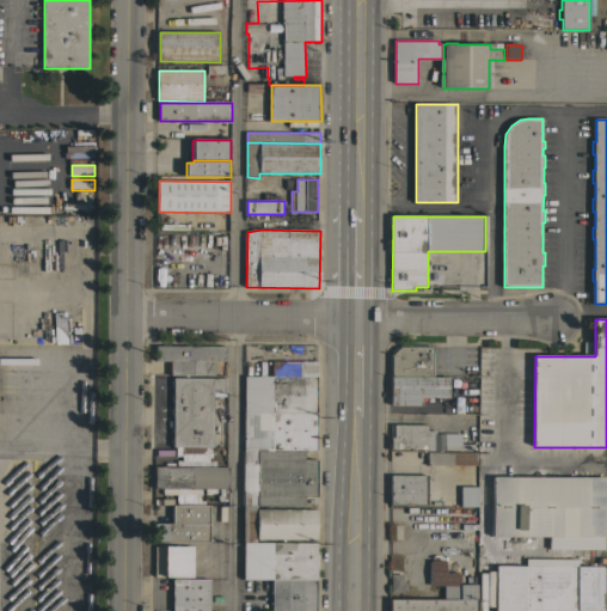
[(228,347),(228,361),(216,361),(216,377),(170,376),(170,361),(158,361),(158,347),(228,347)]
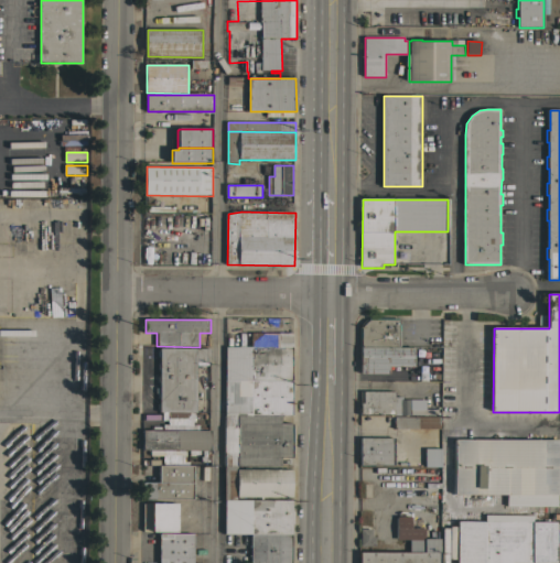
[(363,347),(363,327),(370,321),(400,321),(400,324),(402,324),(402,348),(363,347)]
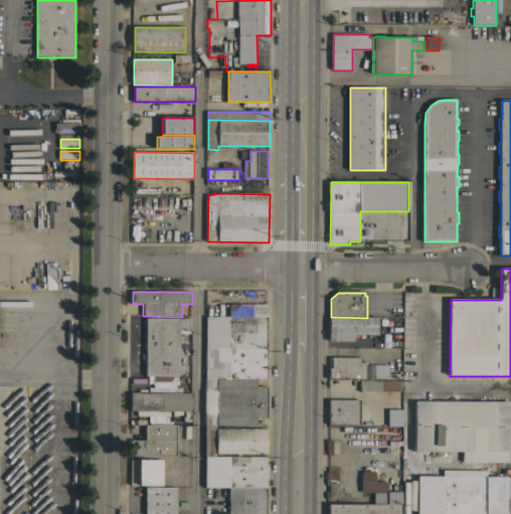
[(230,317),(230,305),(269,305),(269,317),(230,317)]
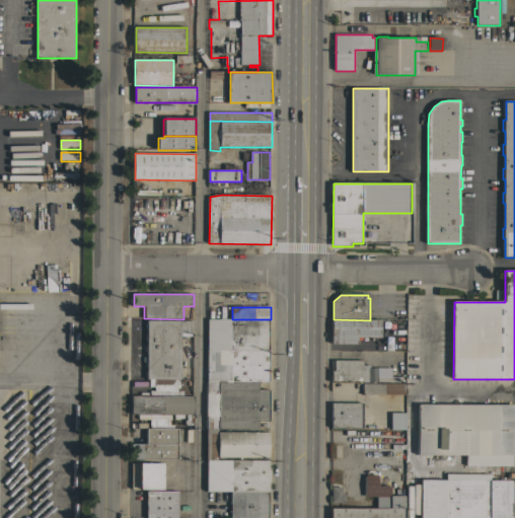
[(271,351),(208,351),(208,319),(232,319),(271,319),(271,351)]
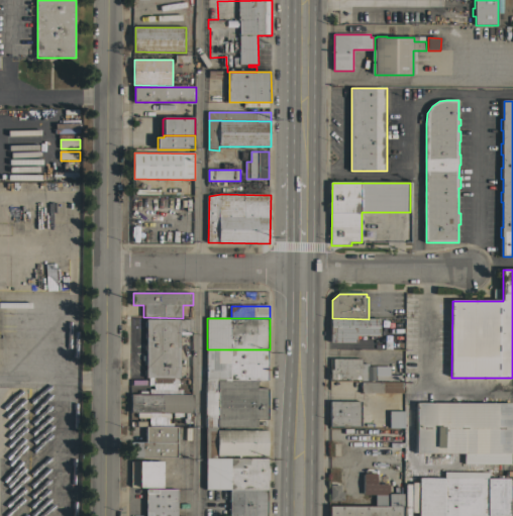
[(381,319),(381,336),(357,336),(357,343),(331,343),(332,318),(369,319),(381,319)]
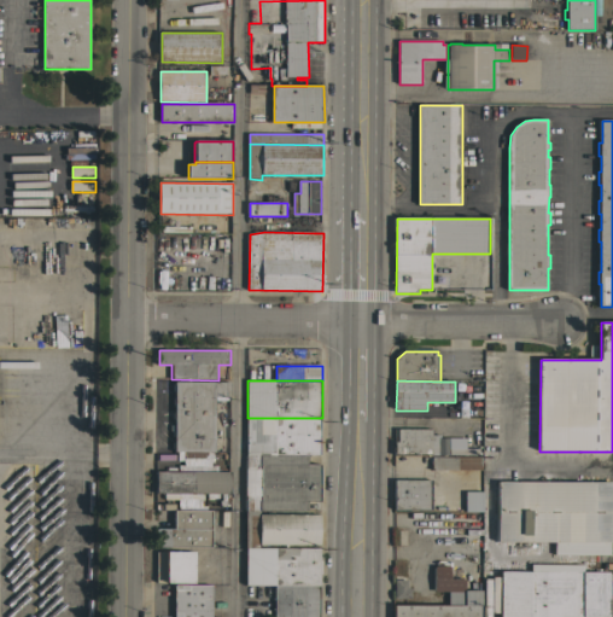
[(232,383),(232,397),(217,397),(216,453),(176,453),(176,431),(173,431),(173,425),(176,425),(176,382),(232,383)]
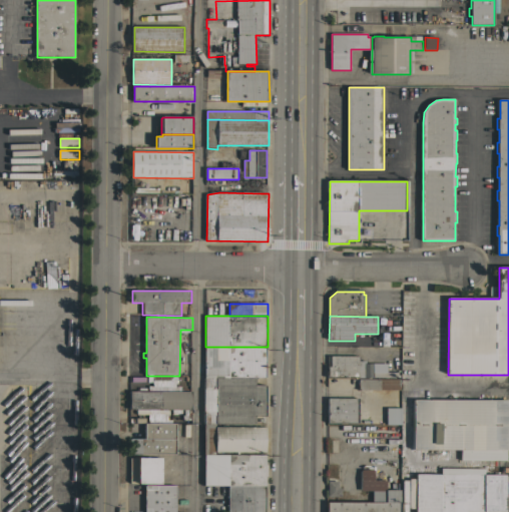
[(267,356),(269,356),(269,370),(267,370),(267,378),(257,377),(205,377),(205,347),(268,347),(267,356)]
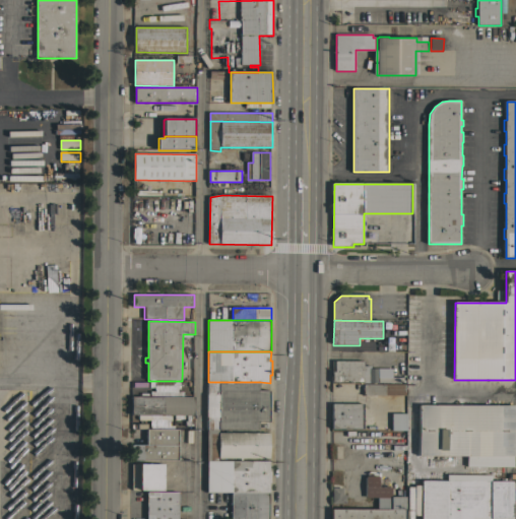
[(334,383),(334,361),(365,362),(365,366),(373,366),(373,383),(334,383)]
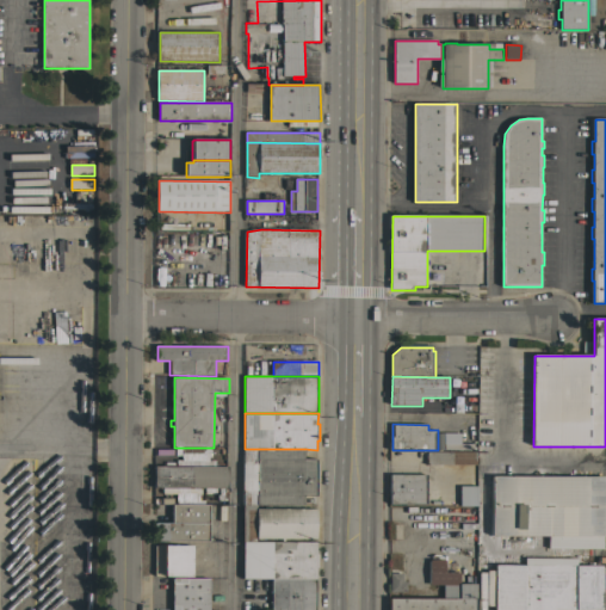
[(305,449),(305,460),(317,460),(317,497),(305,497),(305,506),(258,506),(245,506),(245,449),(305,449)]
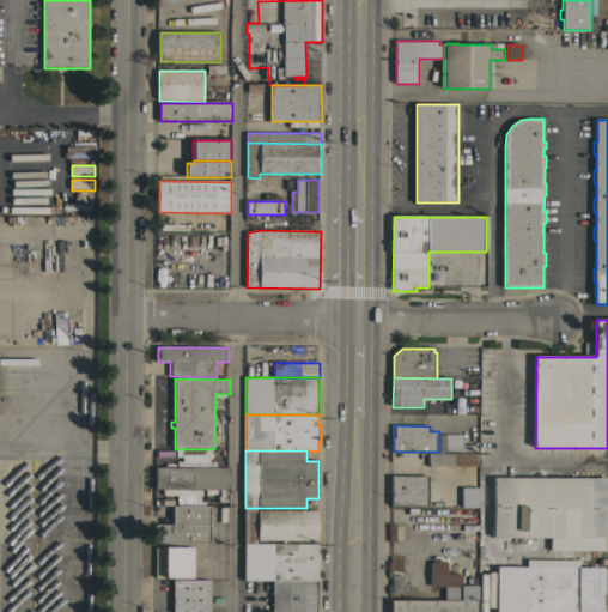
[(480,454),(479,467),(431,467),(431,454),(480,454)]
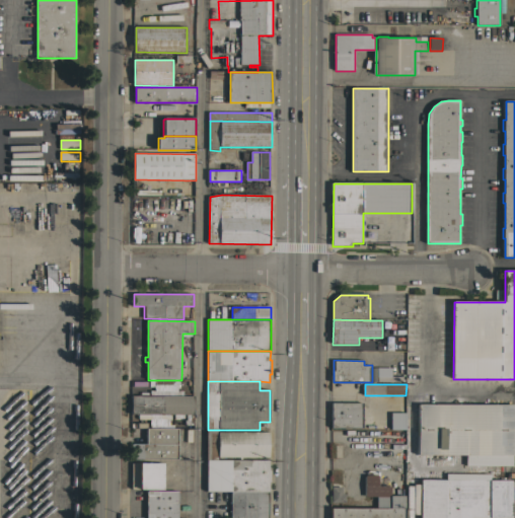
[(196,396),(196,415),(133,415),(133,396),(196,396)]
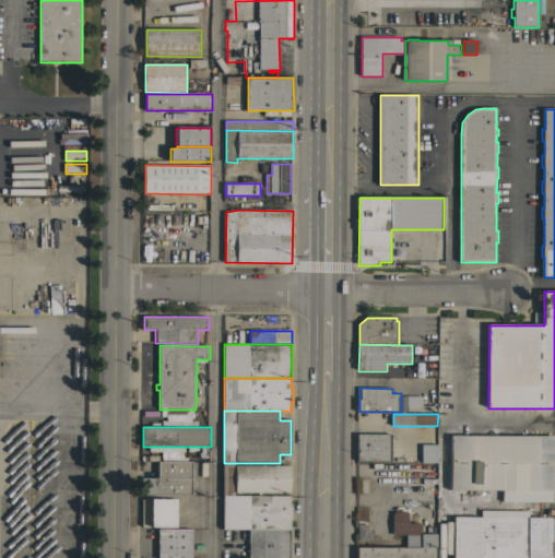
[(392,435),(392,462),(358,462),(359,435),(392,435)]
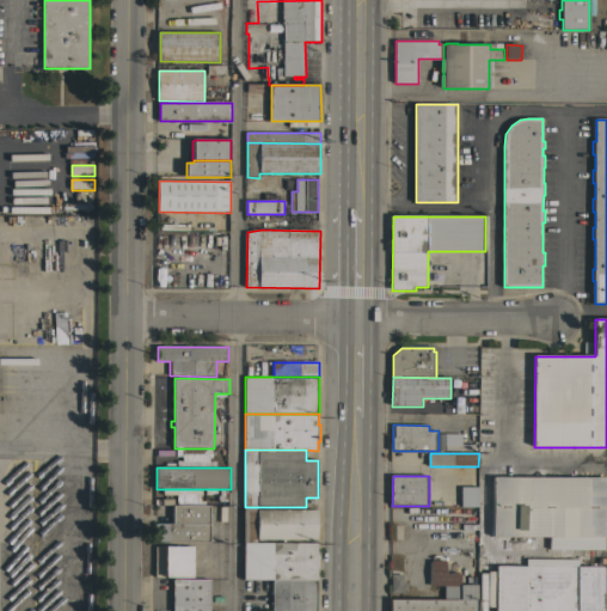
[(606,550),(552,550),(552,537),(495,537),(495,477),(606,478),(606,550)]
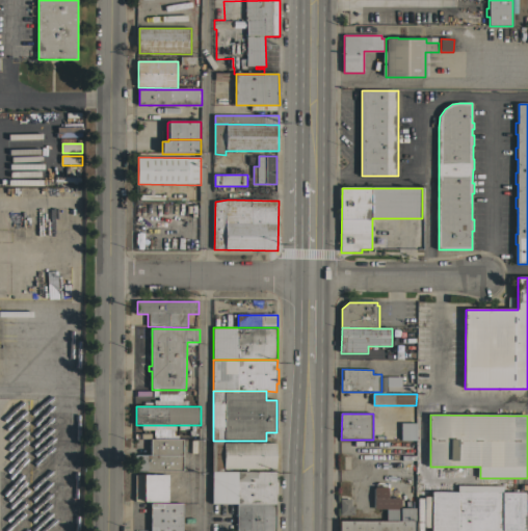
[(402,428),(399,428),(399,425),(402,425),(402,423),(418,423),(418,441),(402,441),(402,428)]
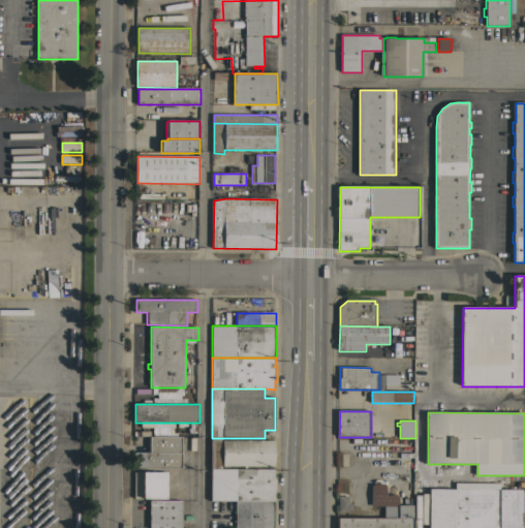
[(185,437),(185,444),(183,444),(182,469),(135,469),(135,453),(151,453),(151,437),(185,437)]
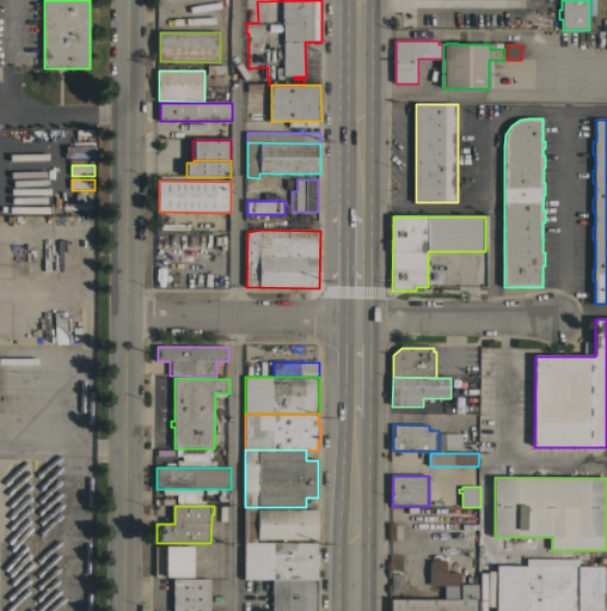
[(258,507),(258,511),(318,511),(318,539),(257,539),(257,543),(245,543),(245,507),(258,507)]
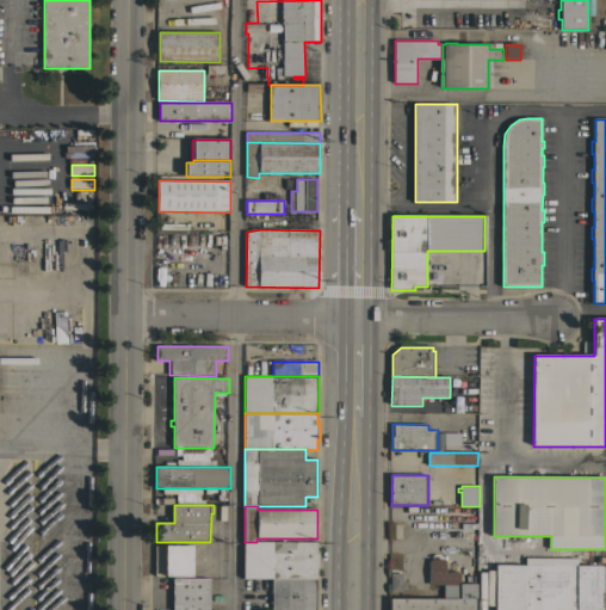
[(245,579),(245,542),(317,543),(317,554),(320,554),(320,568),(317,568),(317,579),(273,579),(245,579)]
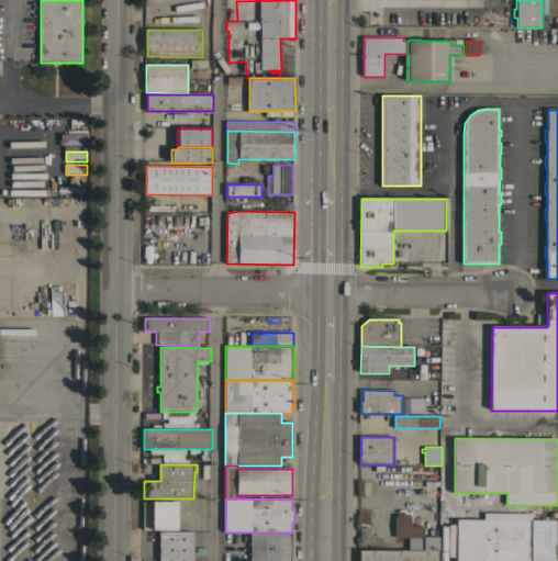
[(179,530),(145,530),(145,502),(179,503),(179,530)]
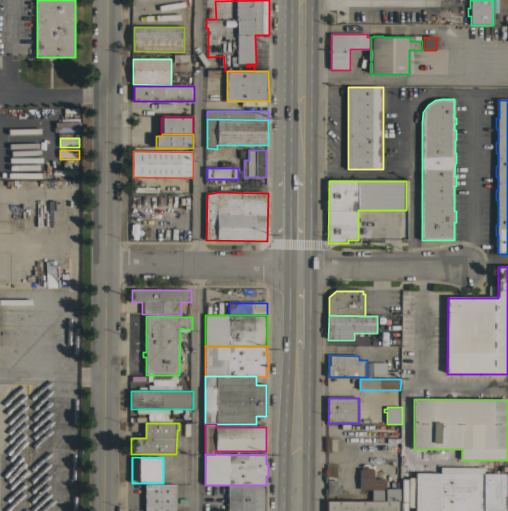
[(373,490),(362,490),(362,470),(374,470),(374,480),(387,480),(387,490),(401,490),(401,502),(373,502),(373,490)]
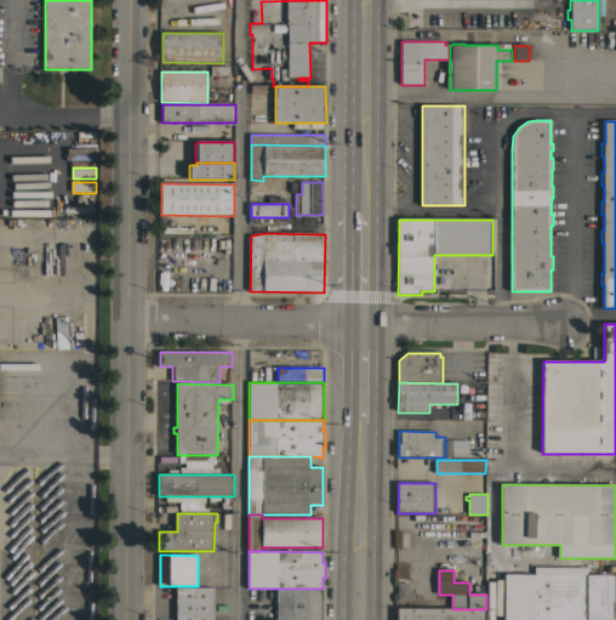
[(588,575),(615,575),(615,619),(505,619),(506,574),(536,574),(588,575)]
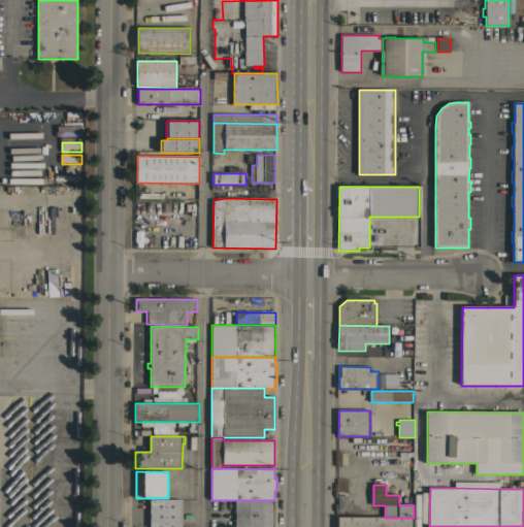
[(339,492),(350,492),(350,503),(353,503),(353,512),(339,512),(339,492)]
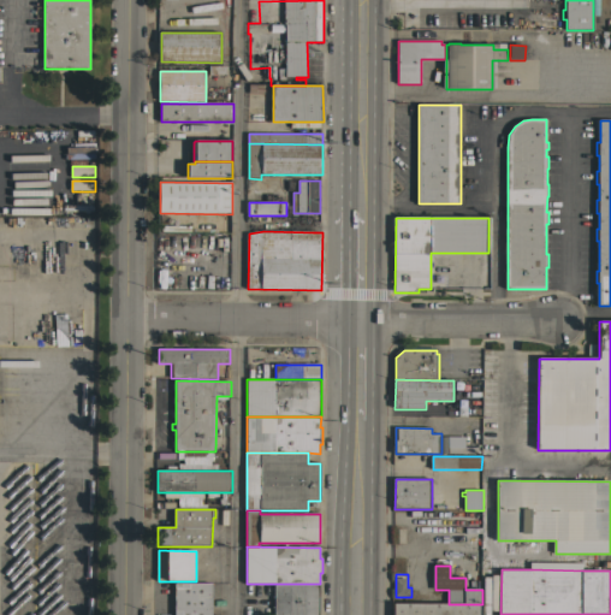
[(176,614),(176,584),(213,584),(213,585),(215,585),(215,595),(213,595),(213,614),(176,614)]
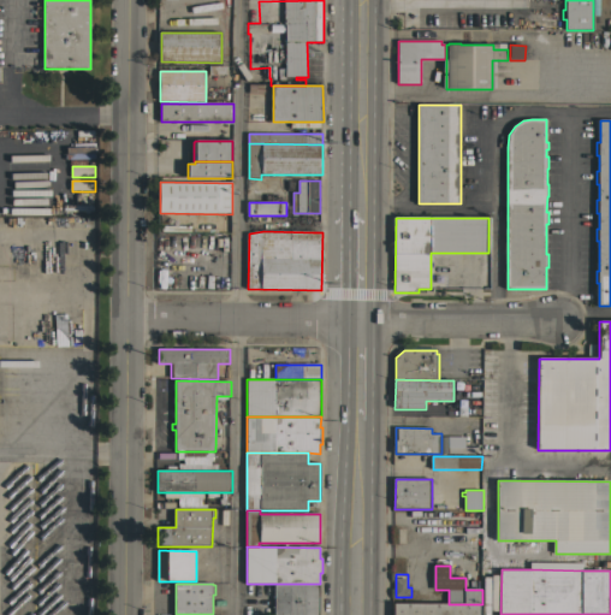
[(322,584),(322,592),(320,592),(320,614),(276,614),(276,584),(320,584),(322,584)]
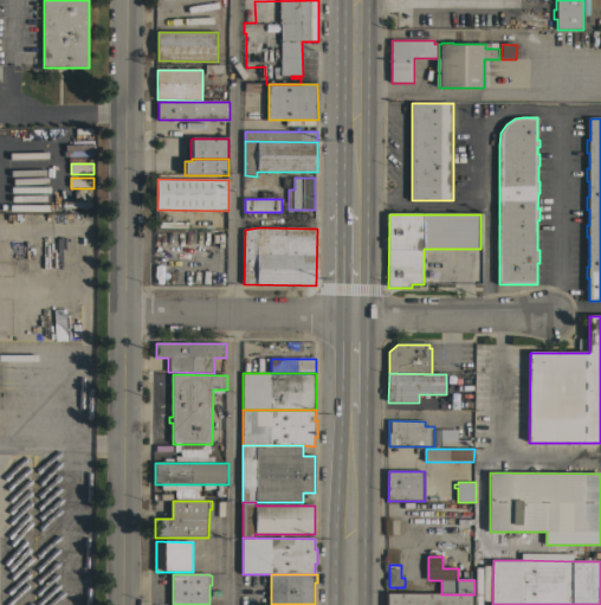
[(475,594),(475,604),(388,604),(388,594),(411,594),(411,578),(419,578),(419,585),(433,585),(433,594),(441,594),(475,594)]
